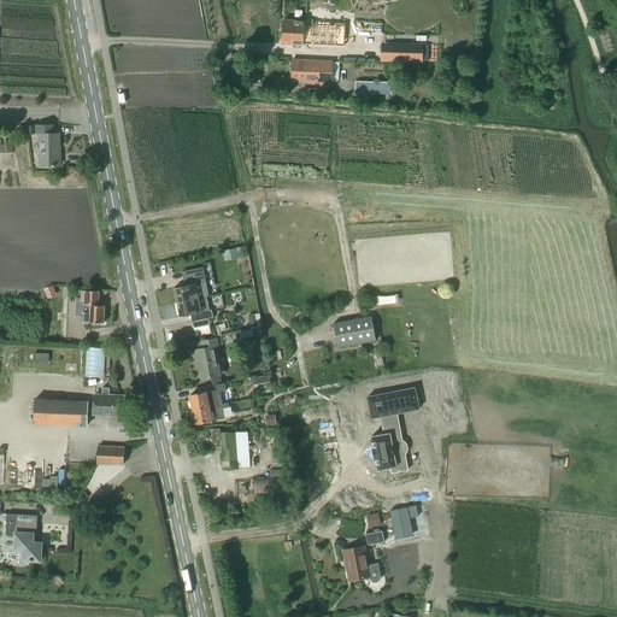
[(285,19),(283,43),(345,47),(346,23),(285,19)]
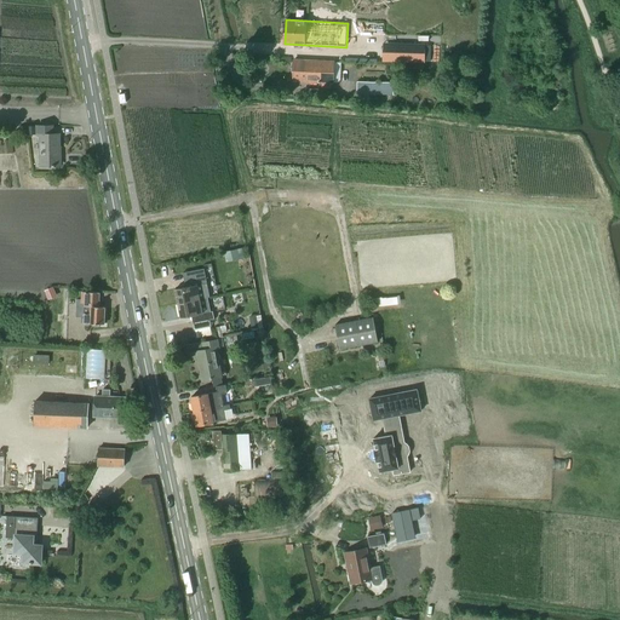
[(392,44),(392,62),(424,62),(425,44),(392,44)]
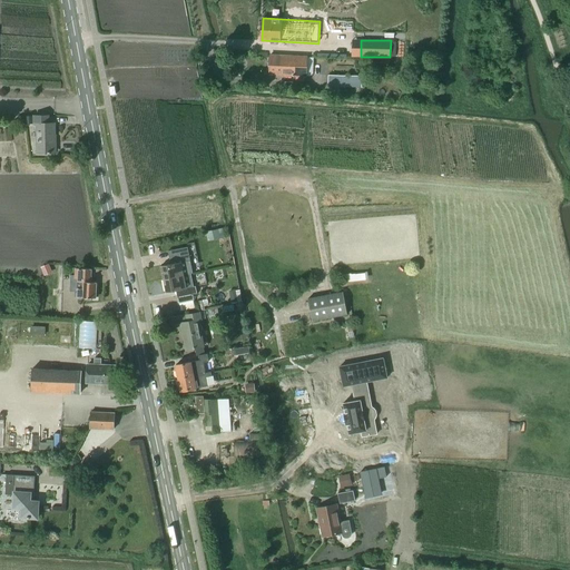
[(314,58),(307,58),(307,57),(272,55),(271,75),(306,77),(306,76),(311,76),(313,74),(314,58)]
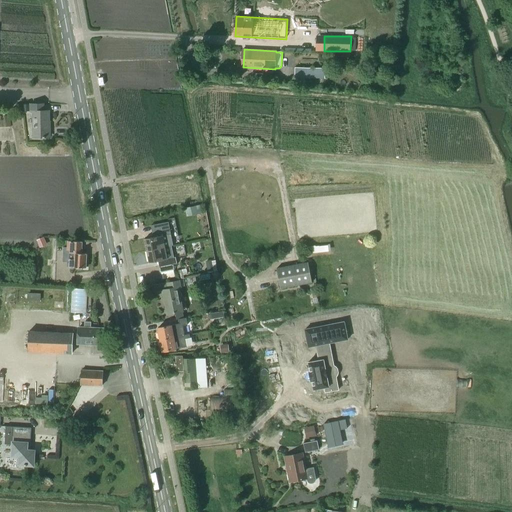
[(325,69),(294,68),(294,78),(295,78),(295,86),(306,86),(306,78),(325,78),(325,69)]
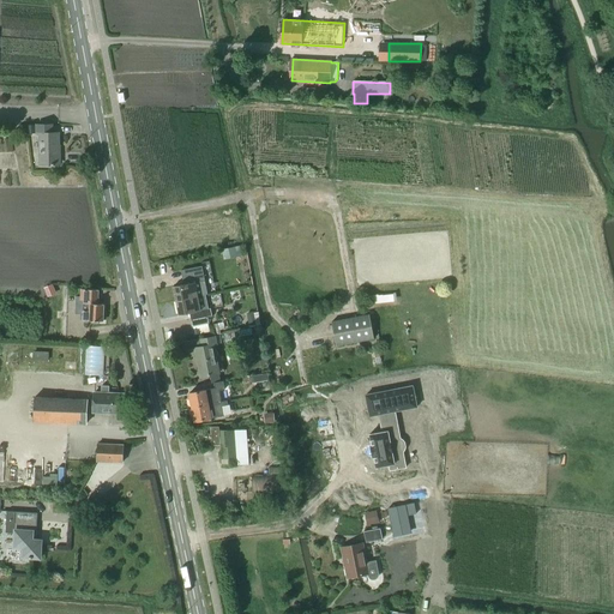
[(52,134),(52,125),(36,126),(36,134),(40,134),(40,164),(59,164),(59,133),(52,134)]
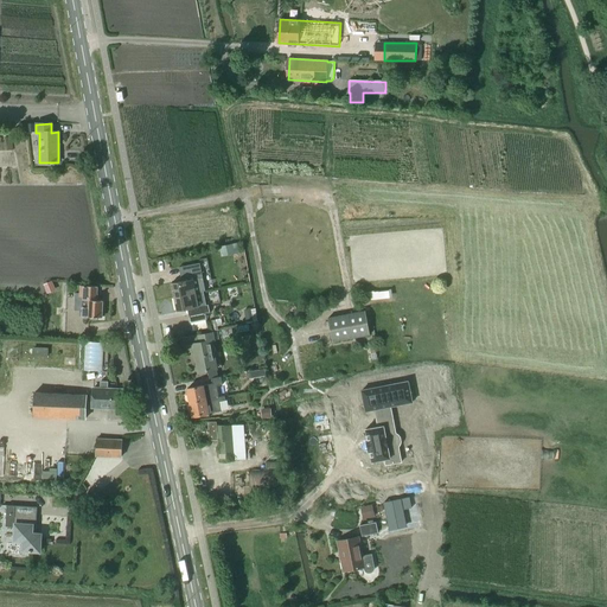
[(240,254),(237,243),(219,248),(222,259),(240,254)]
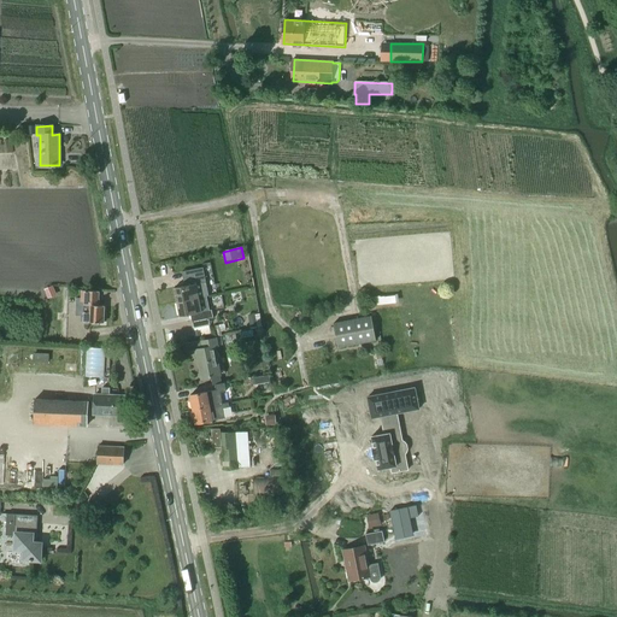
[(174,288),(176,301),(206,297),(209,295),(203,268),(183,271),(187,286),(174,288)]
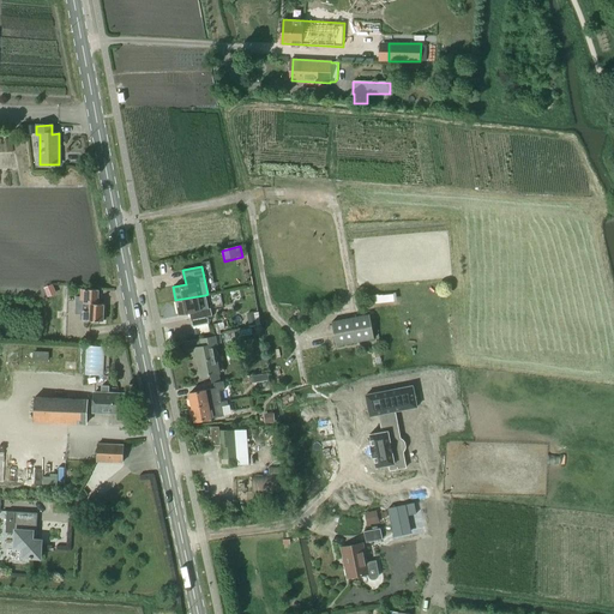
[(53,284),(44,288),(48,296),(56,293),(53,284)]
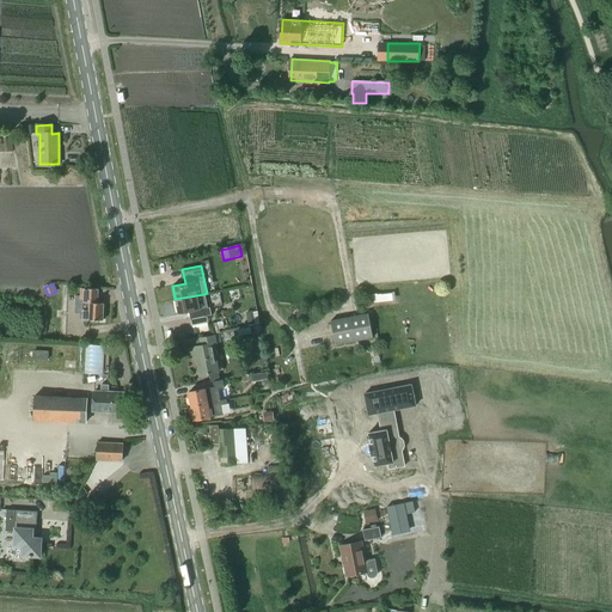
[(84,319),(103,320),(104,304),(98,303),(98,289),(81,288),(81,299),(85,299),(84,319)]
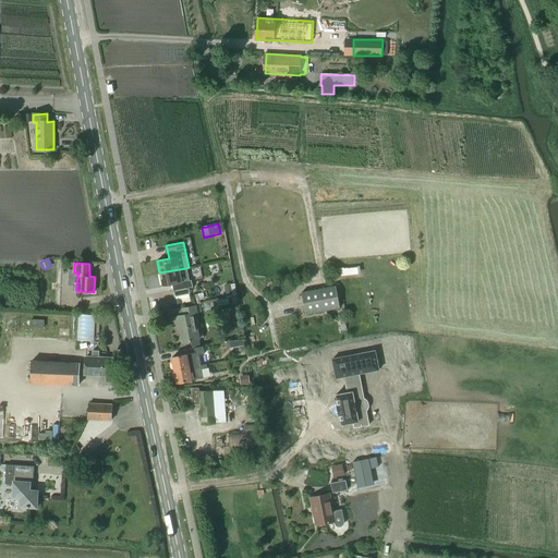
[(173,283),(174,290),(177,296),(189,293),(187,288),(192,287),(191,280),(189,280),(186,268),(159,273),(161,286),(173,283)]
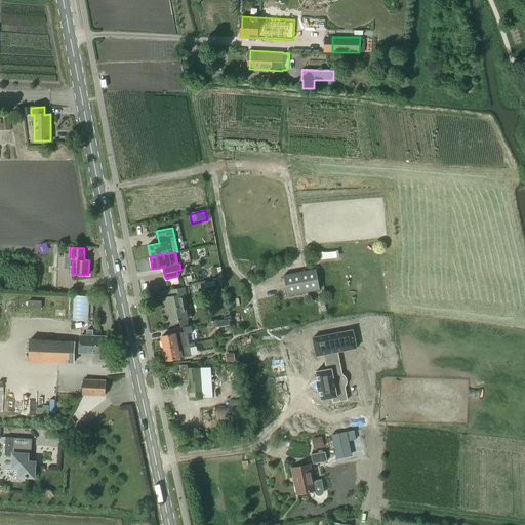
[(287,295),(320,289),(316,270),(283,276),(287,295)]
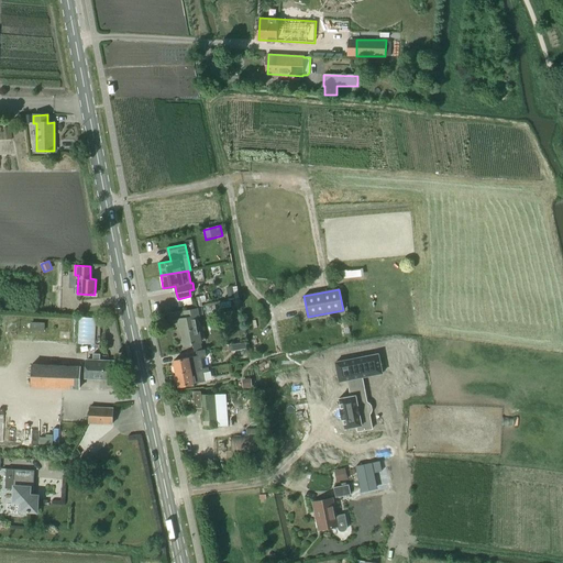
[(230,300),(219,302),(222,320),(234,317),(230,300)]
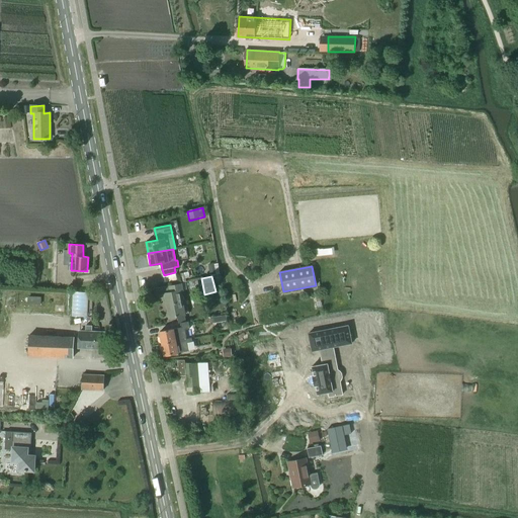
[(164,293),(169,318),(184,315),(179,288),(182,288),(181,283),(168,286),(170,292),(164,293)]
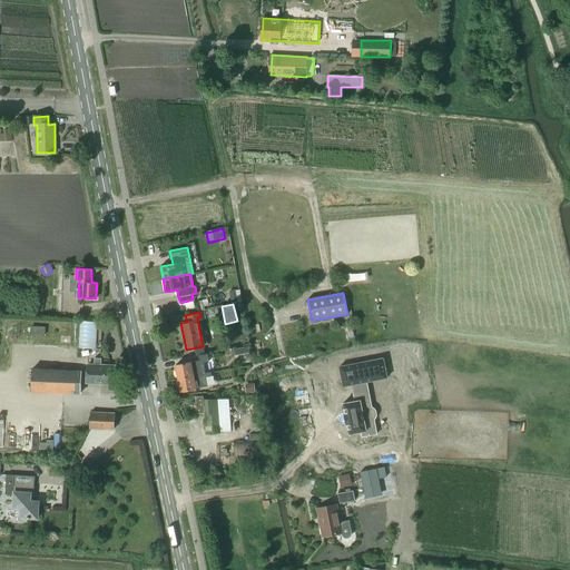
[(236,356),(249,353),(248,346),(235,350),(236,356)]
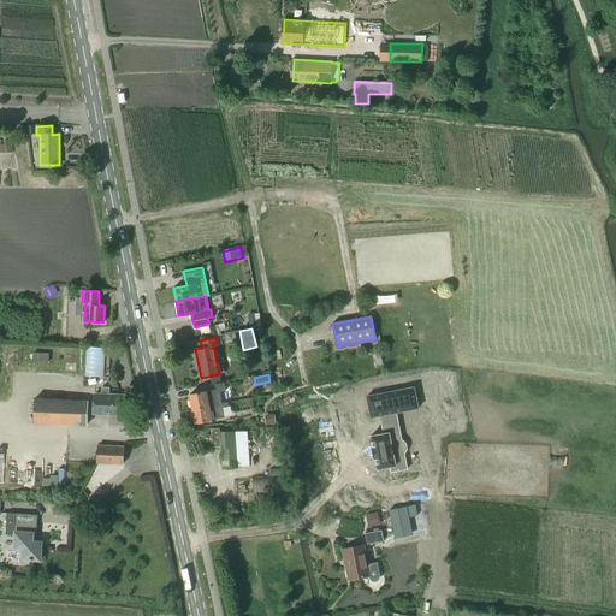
[(189,395),(190,400),(189,401),(190,407),(191,407),(193,409),(221,403),(221,402),(219,391),(225,390),(224,381),(214,384),(215,389),(189,395)]
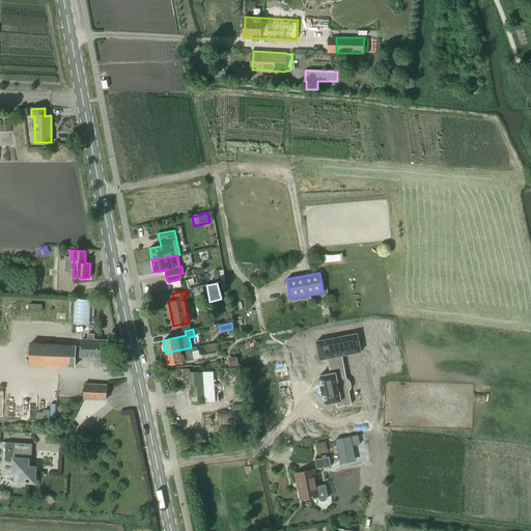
[(320,385),(319,385),(322,395),(324,395),(325,404),(336,402),(337,408),(352,404),(348,391),(351,389),(351,387),(351,385),(351,383),(348,381),(346,380),(341,356),(361,352),(357,333),(316,341),(320,360),(328,359),(331,373),(319,375),(320,385)]
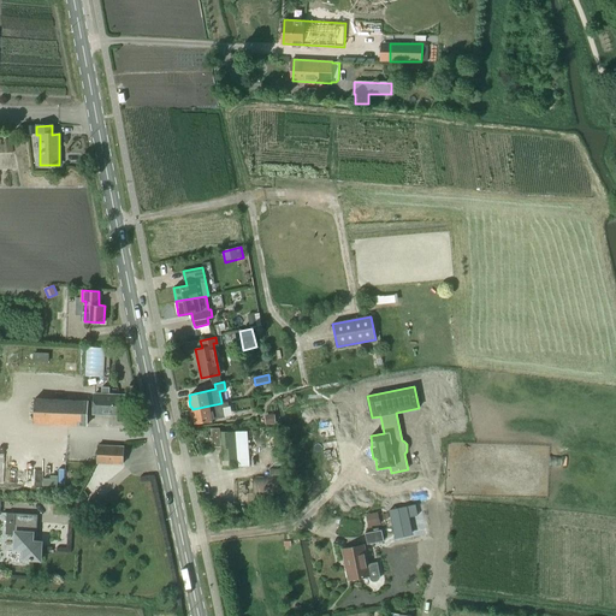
[(94,396),(94,414),(124,415),(124,397),(108,396),(110,388),(102,388),(101,396),(94,396)]
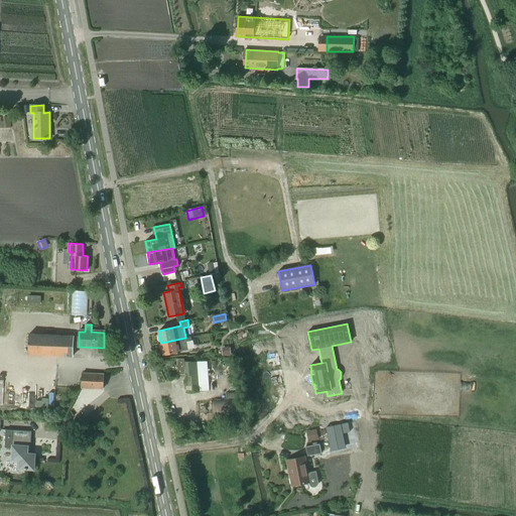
[(28,355),(73,357),(74,337),(29,335),(28,355)]
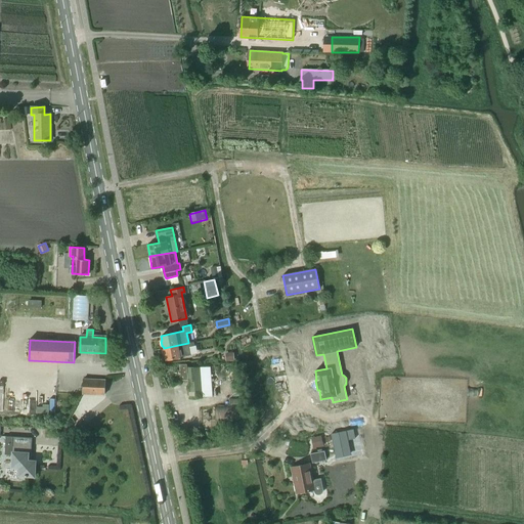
[(166,359),(180,357),(191,354),(189,346),(194,345),(193,341),(188,342),(188,343),(164,348),(166,359)]
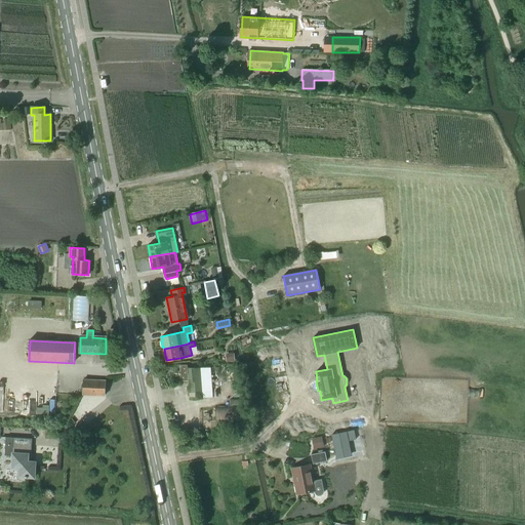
[(235,354),(226,354),(227,362),(235,362),(235,354)]
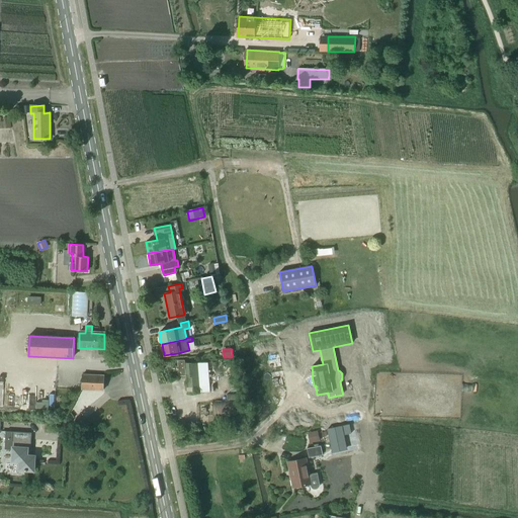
[(185,363),(187,394),(209,393),(207,362),(185,363)]
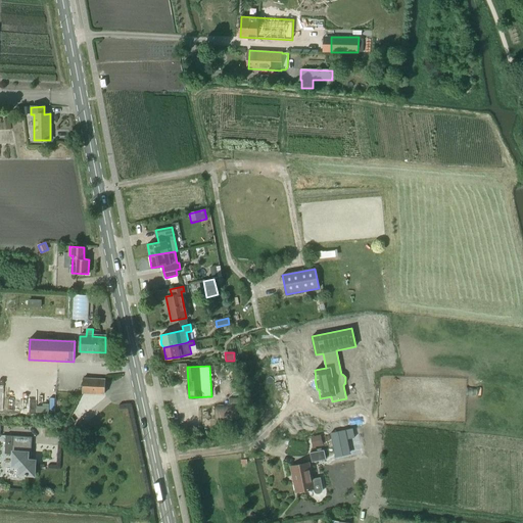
[(104,394),(105,379),(83,378),(83,393),(104,394)]
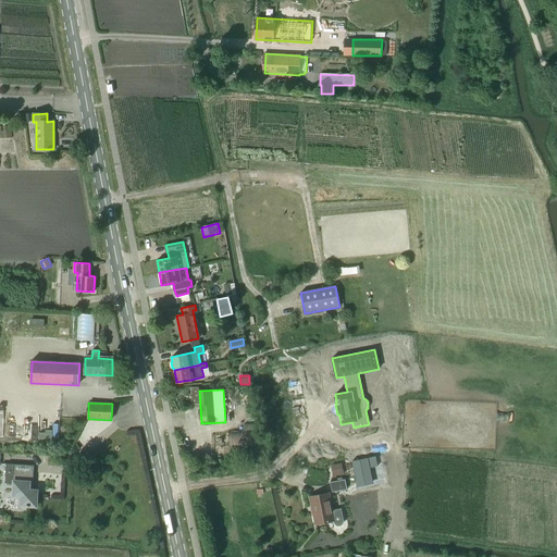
[(229,432),(229,447),(252,447),(254,432),(229,432)]
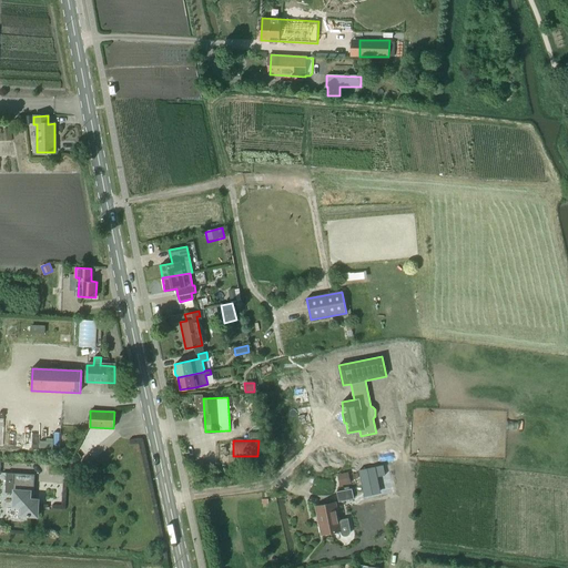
[(383,465),(359,470),(364,495),(381,492),(377,477),(385,475),(383,465)]
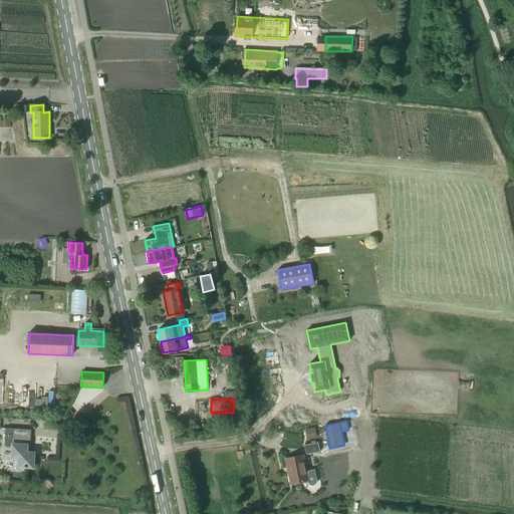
[(32,430),(13,429),(6,428),(5,446),(13,447),(12,459),(20,459),(19,466),(25,467),(25,468),(27,468),(27,467),(34,467),(34,453),(30,452),(32,430)]
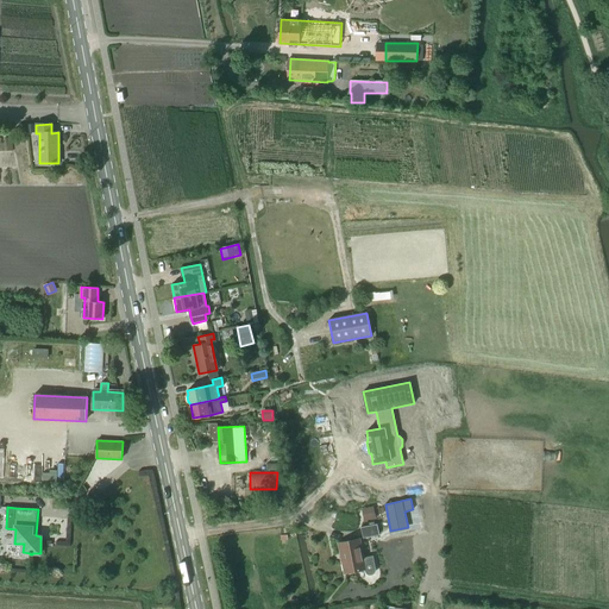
[(364,521),(376,519),(374,507),(362,509),(364,521)]
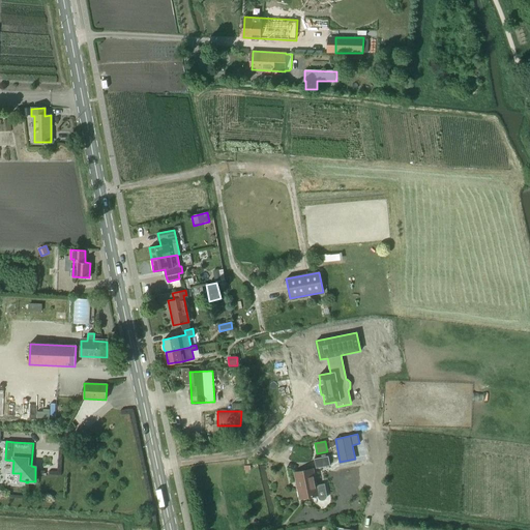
[(314,459),(316,468),(329,465),(328,457),(314,459)]
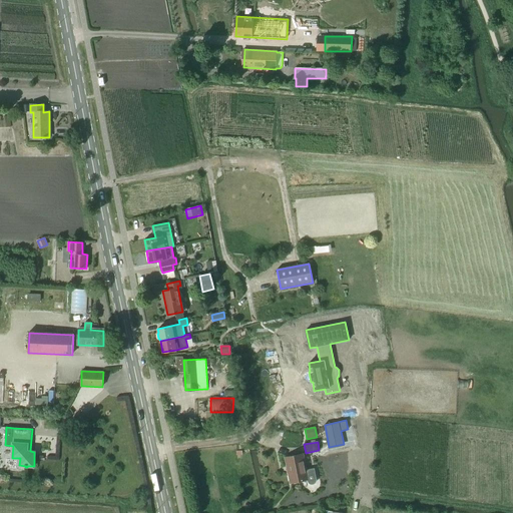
[(314,469),(306,470),(303,454),(285,457),(290,483),(308,479),(309,483),(310,484),(312,484),(313,484),(315,483),(316,481),(316,480),(314,469)]
